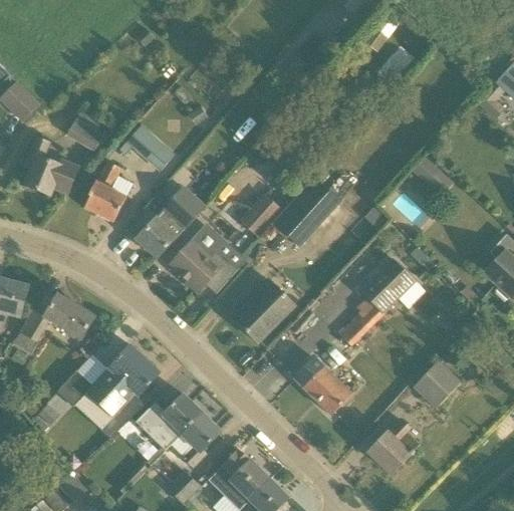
[(337,0),(350,11),(359,0),(337,0)]
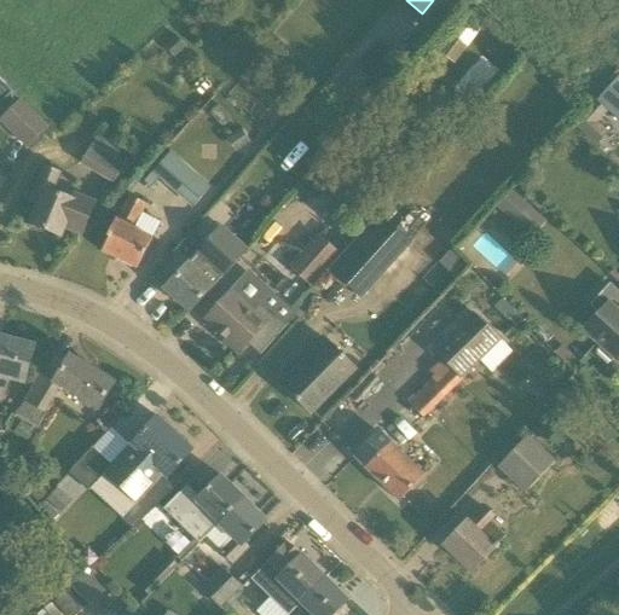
[(595,96),(609,108),(618,96),(618,73),(617,70),(595,96)]
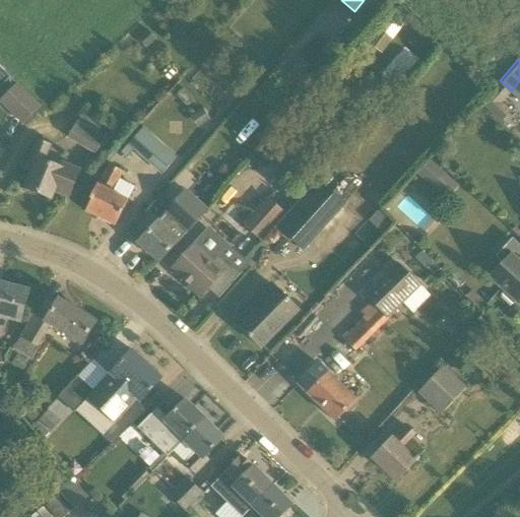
[(480,103),(502,121),(511,110),(502,102),(511,91),(499,81),(480,103)]
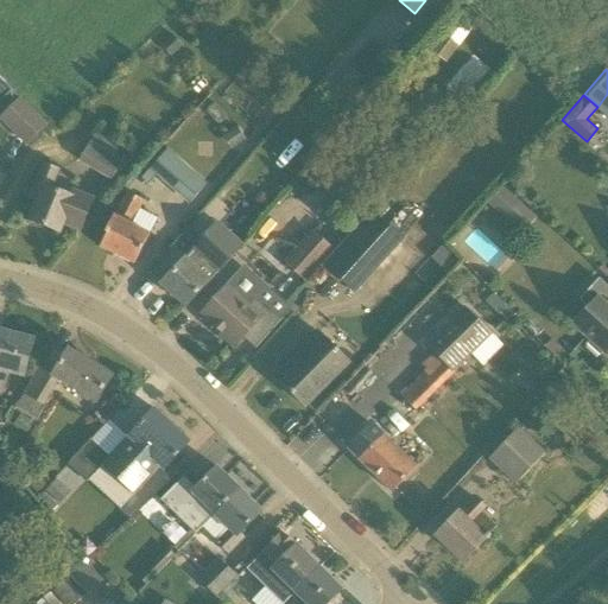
[(49,122),(20,96),(0,114),(0,118),(29,144),(49,122)]
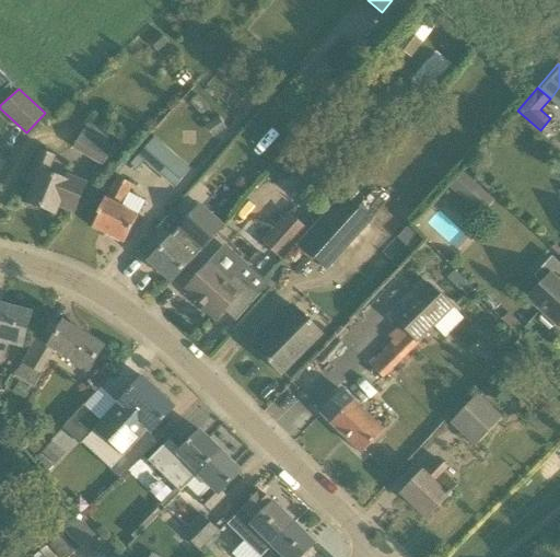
[(88,118),(73,146),(103,162),(112,146),(111,144),(116,134),(88,118)]
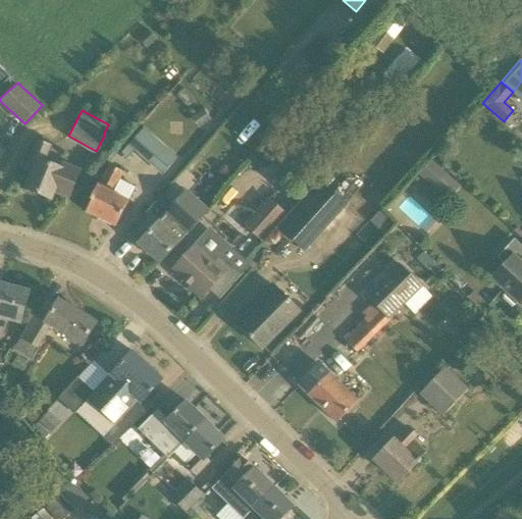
[(128,144),(162,173),(177,156),(144,125),(128,144)]
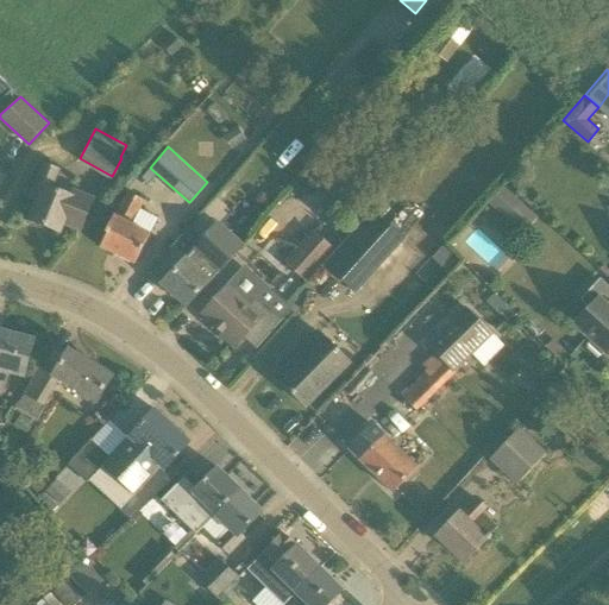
[(70,187),(68,194),(51,187),(60,166),(44,161),(30,197),(37,201),(30,219),(60,229),(63,221),(80,228),(93,195),(70,187)]
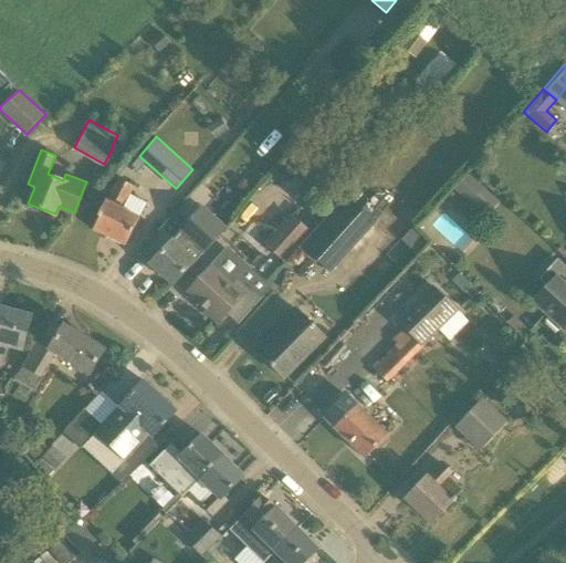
[(481,210),(495,195),(469,171),(454,187),(481,210)]
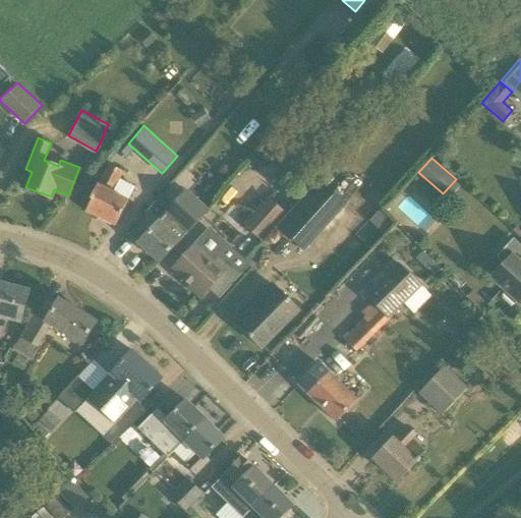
[(114,225),(128,198),(112,190),(122,169),(109,163),(99,183),(90,197),(93,199),(87,210),(114,225)]
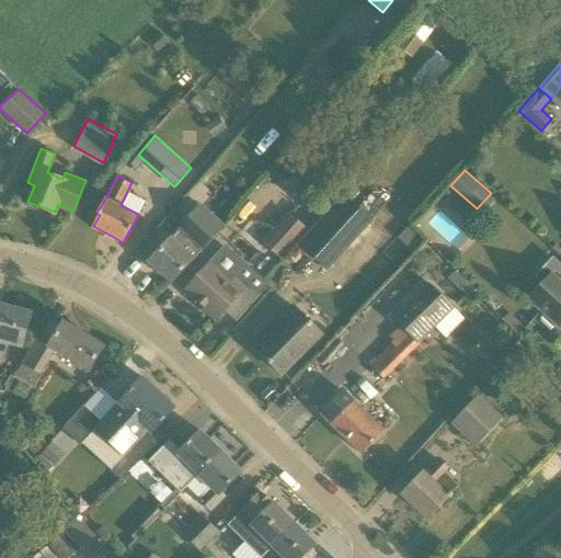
[(373,219),(344,193),(298,245),(327,270),(373,219)]
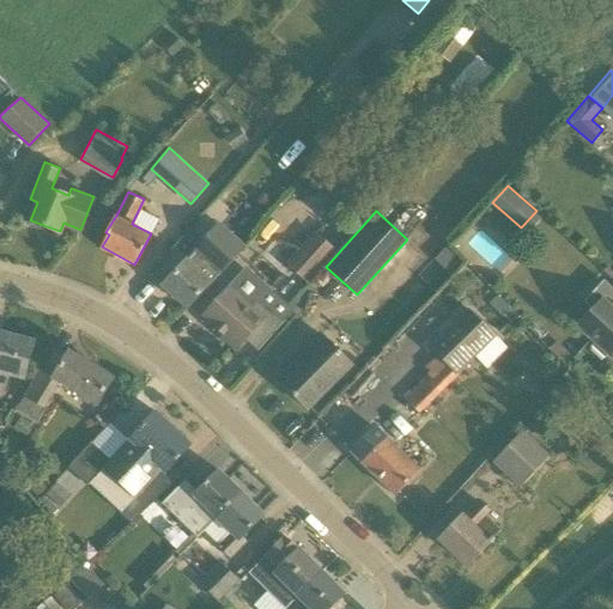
[(187,306),(211,280),(219,273),(220,274),(246,245),(220,221),(199,245),(187,259),(163,284),(187,306)]
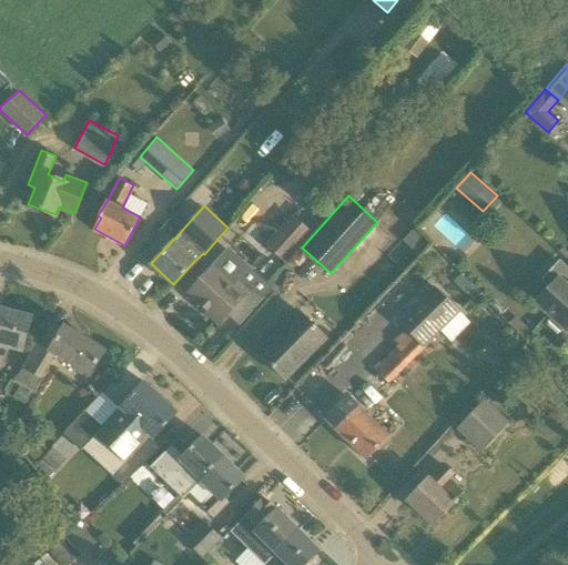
[(313,232),(291,213),(264,243),(285,262),(313,232)]
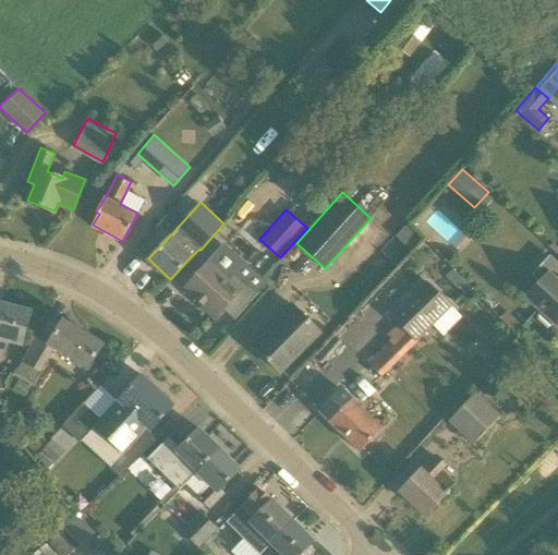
[(408,221),(396,230),(408,246),(420,238),(408,221)]
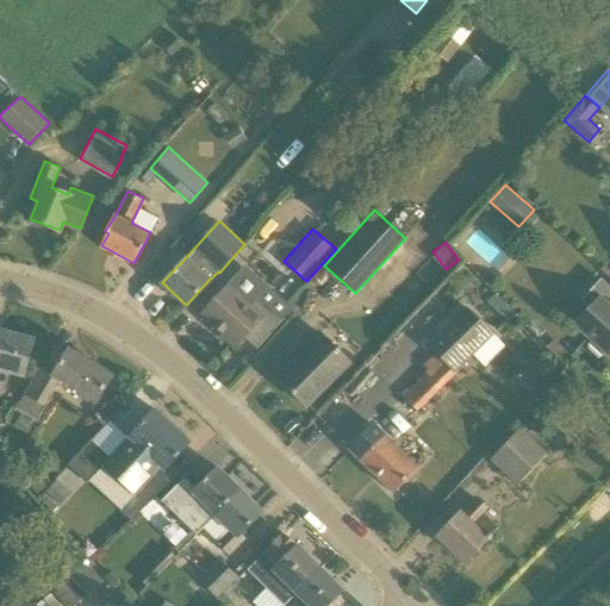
[(609,354),(609,353),(609,286),(601,277),(583,299),(590,305),(574,323),(592,338),(589,342),(602,354),(605,350),(609,354)]
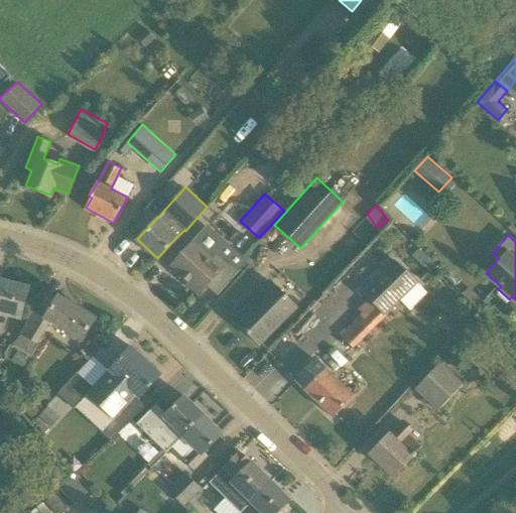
[(211,256),(194,241),(170,266),(187,281),(199,294),(207,285),(217,293),(239,268),(217,249),(211,256)]
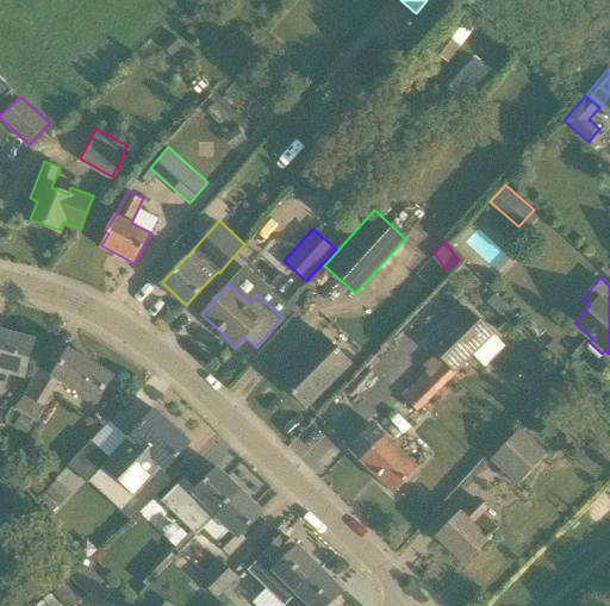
[(453,370),(492,332),(467,306),(428,344),(453,370)]
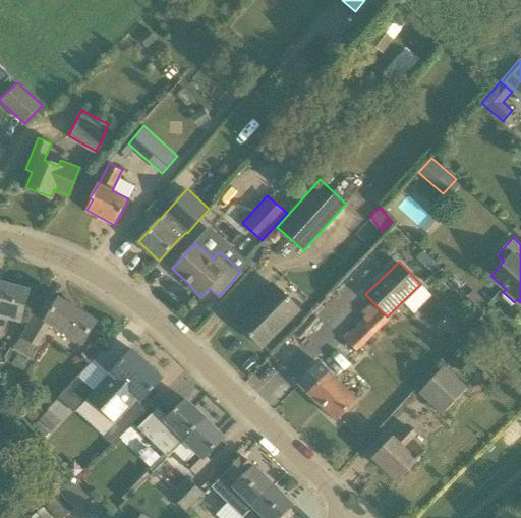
[(29,289),(1,282),(0,285),(0,332),(2,333),(6,317),(20,321),(29,289)]
